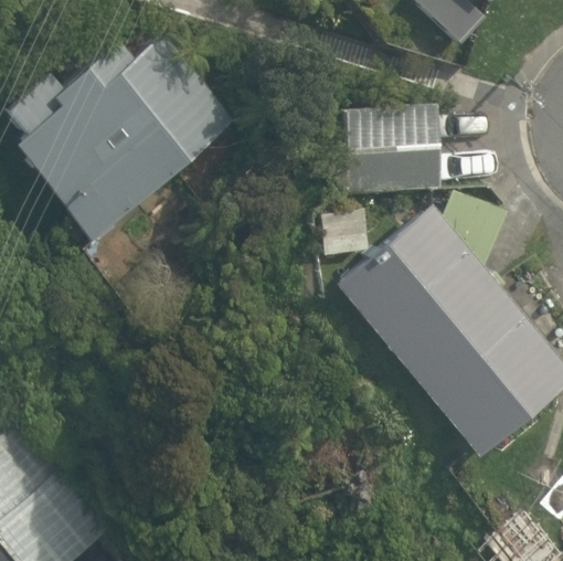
[(25,131),(13,143),(92,243),(232,123),(153,41),(135,57),(120,41),(64,87),(52,72),(6,108),(25,131)]
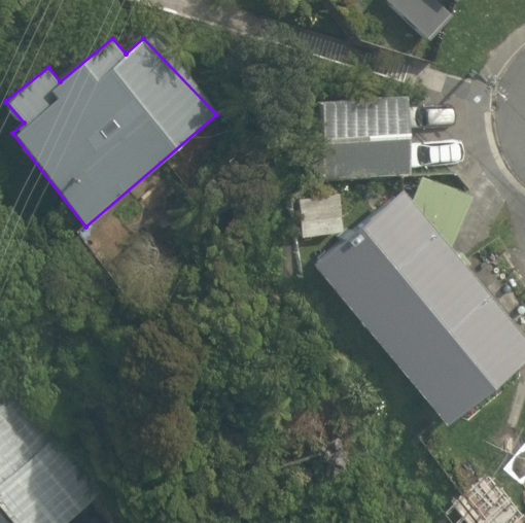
[(412,176),(408,98),(322,102),(326,181),(412,176)]
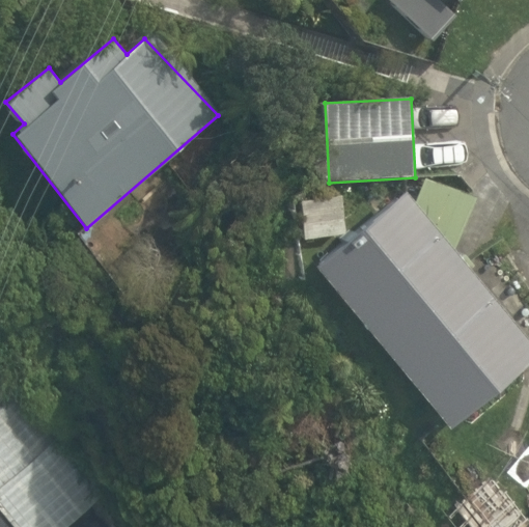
[(528,343),(453,252),(477,200),(425,181),(415,206),(405,192),(316,268),(452,428),(528,362),(528,343)]
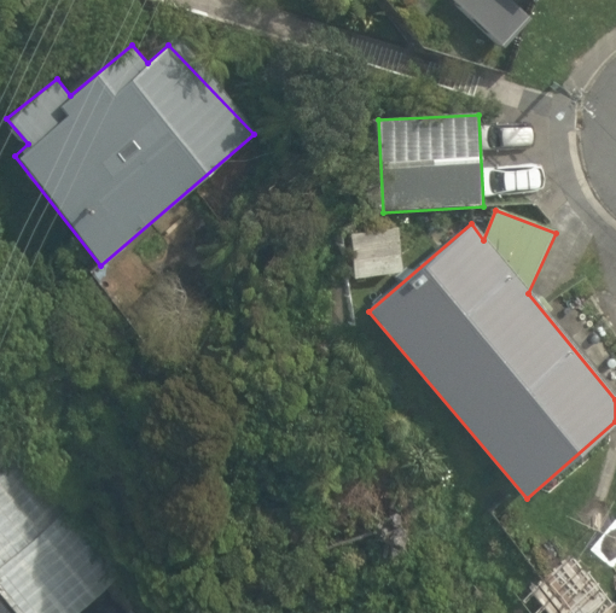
[(404,274),(400,229),(354,233),(358,278),(404,274)]
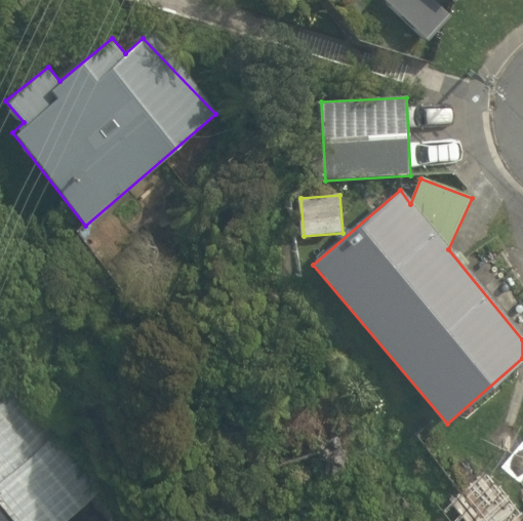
[(0,375),(0,520),(21,520),(0,496),(0,391),(8,385),(0,375)]
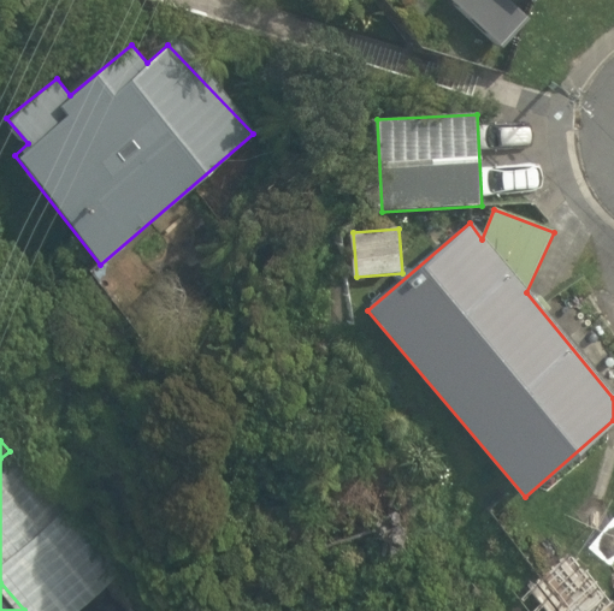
All buildings are outlined.
